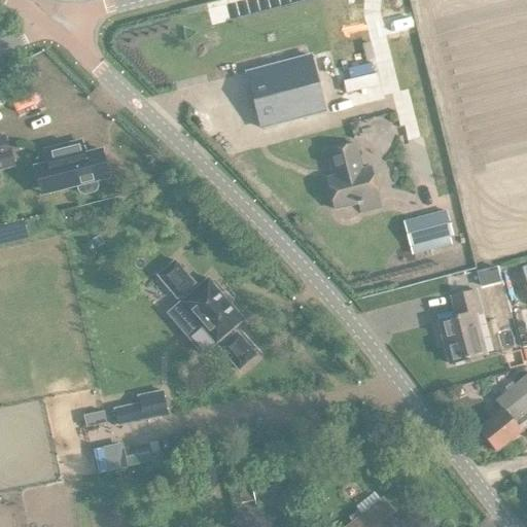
[(260,128),(324,111),(309,56),(246,72),(260,128)]
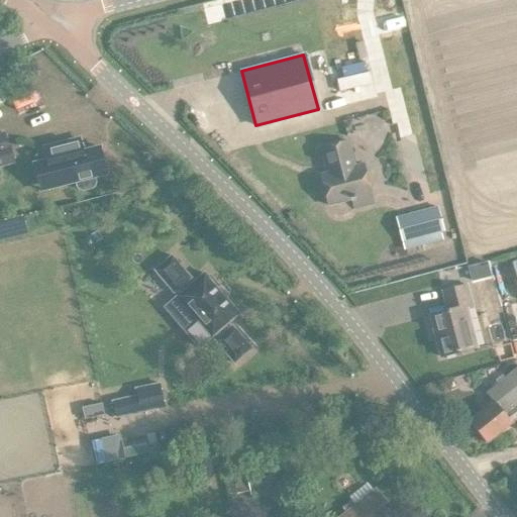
[(0,166),(14,163),(9,145),(8,145),(5,133),(0,133),(0,166)]
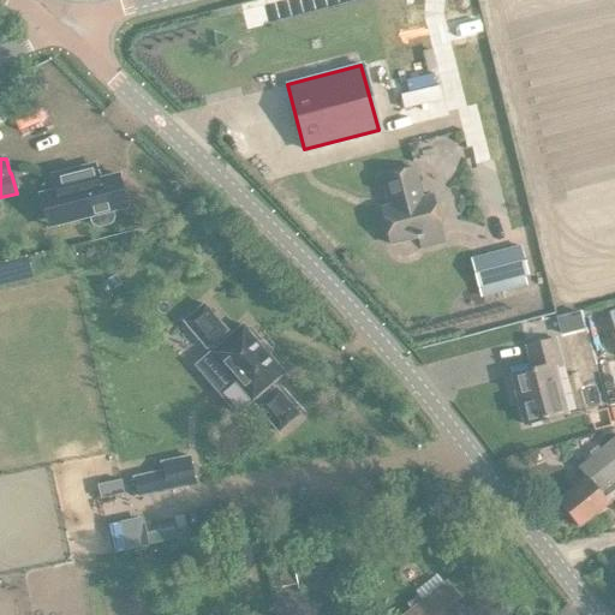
[(111,210),(125,207),(117,174),(87,181),(83,167),(52,174),(60,207),(75,203),(79,219),(89,216),(91,222),(94,225),(99,226),(103,225),(108,224),(111,220),(112,216),(111,210)]
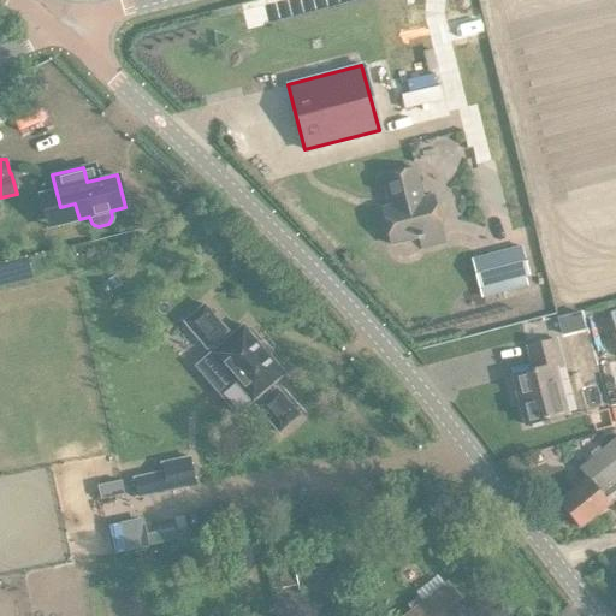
[(413,171),(379,179),(388,209),(380,212),(390,248),(418,241),(420,250),(443,244),(440,235),(440,234),(431,197),(421,200),(413,171)]
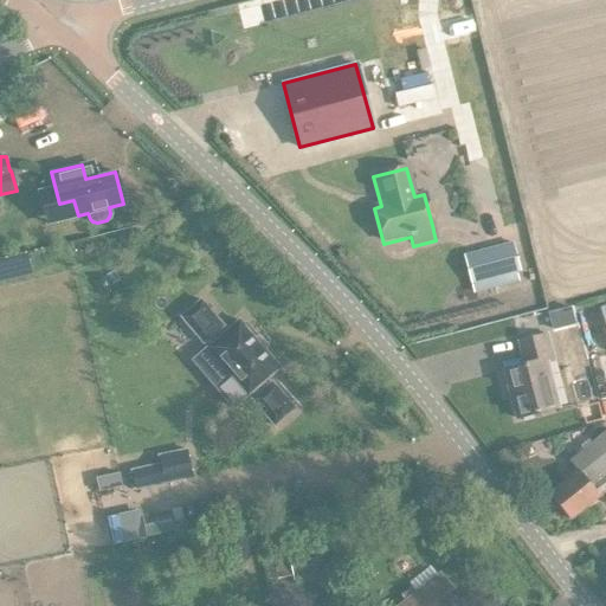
[(471,284),(517,272),(510,245),(464,257),(471,284)]
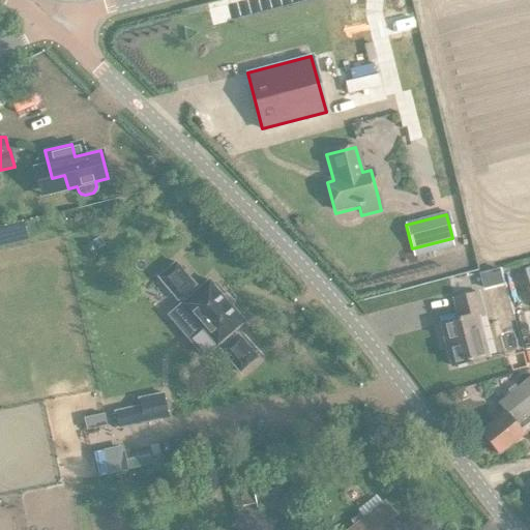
[(180,303),(201,327),(188,339),(203,356),(216,345),(219,342),(224,346),(219,349),(239,372),(257,357),(237,333),(233,336),(230,333),(244,321),(208,280),(195,292),(192,288),(195,285),(175,262),(157,276),(177,300),(181,296),(184,300),(180,303)]
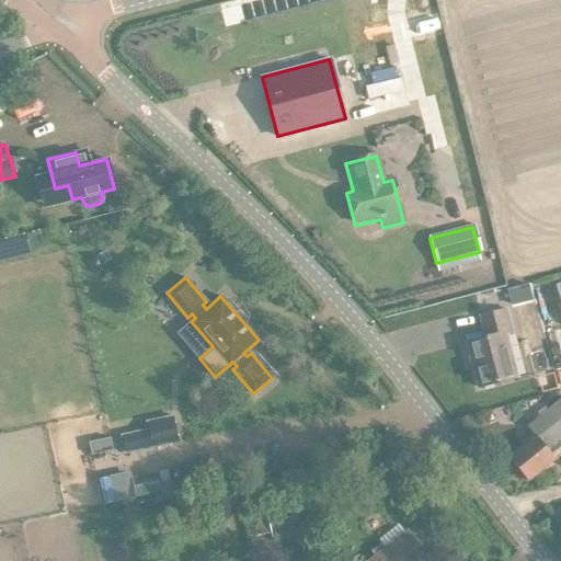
[(478,386),(517,376),(506,332),(512,331),(505,308),(481,315),(488,336),(466,342),(478,386)]
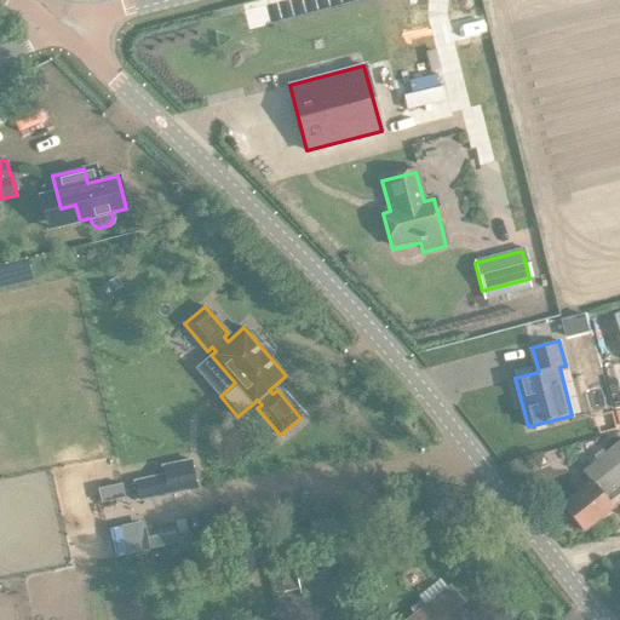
[(608,391),(591,396),(602,431),(618,426),(608,391)]
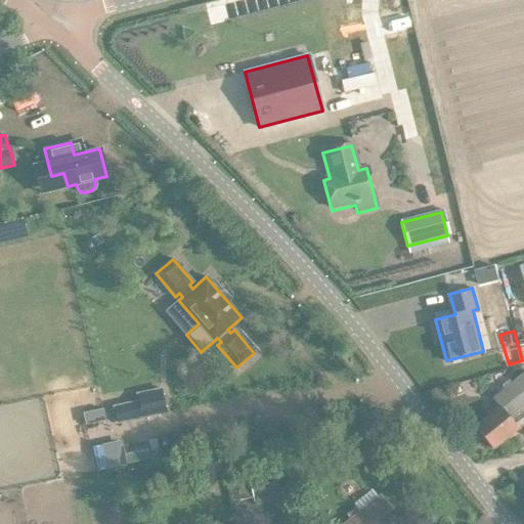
[(512,422),(523,410),(523,374),(492,400),(498,407),(474,427),(493,450),(517,431),(512,422)]
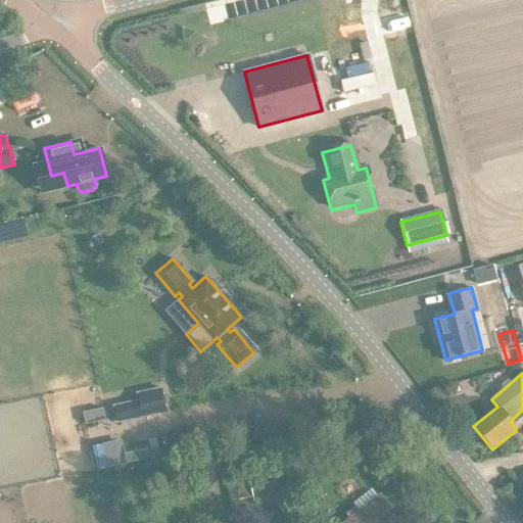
[(138,400),(112,406),(116,422),(167,412),(161,387),(143,391),(144,398),(138,400)]
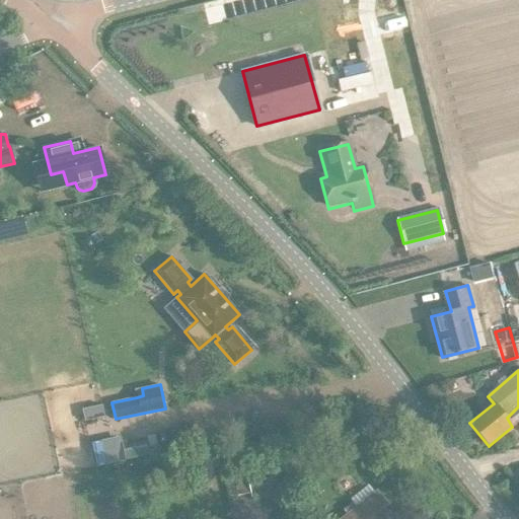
[(85,418),(105,416),(104,403),(84,404),(85,418)]
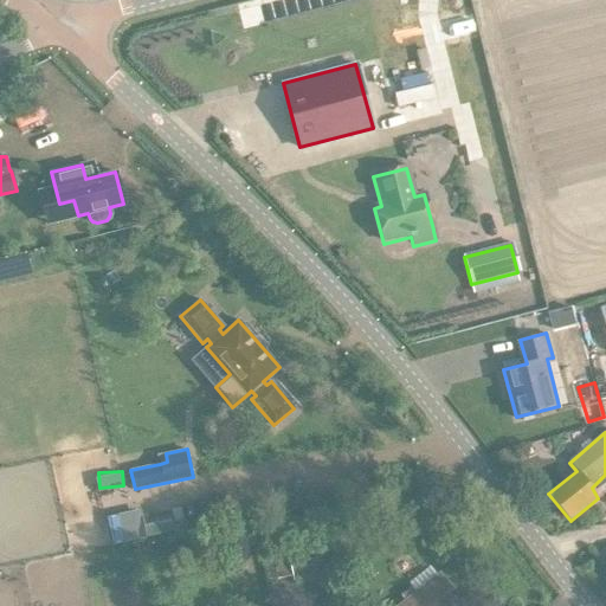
[(115,542),(174,527),(171,514),(147,521),(143,505),(108,515),(115,542)]
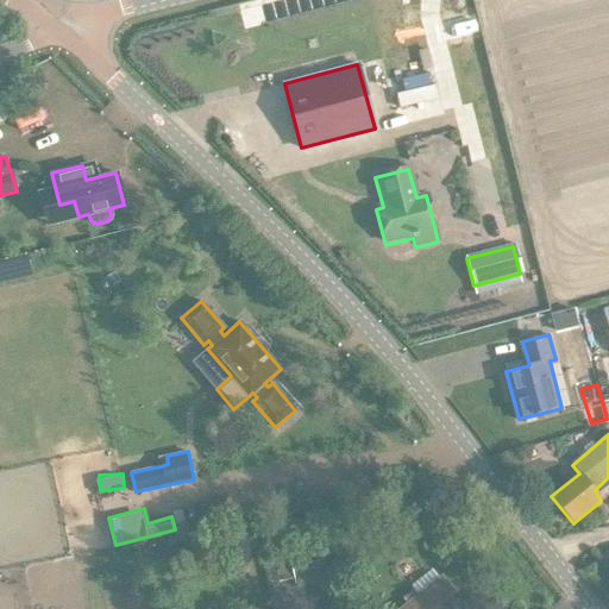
[(295,582),(341,571),(336,539),(288,548),(295,582)]
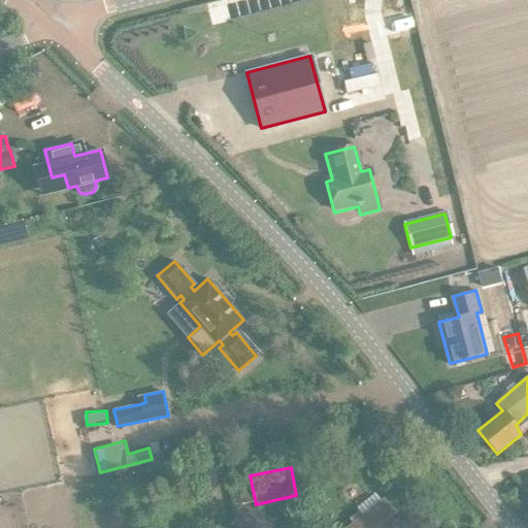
[(349,518),(353,524),(347,527),(395,527),(401,523),(383,500),(362,516),(358,510),(349,518)]
